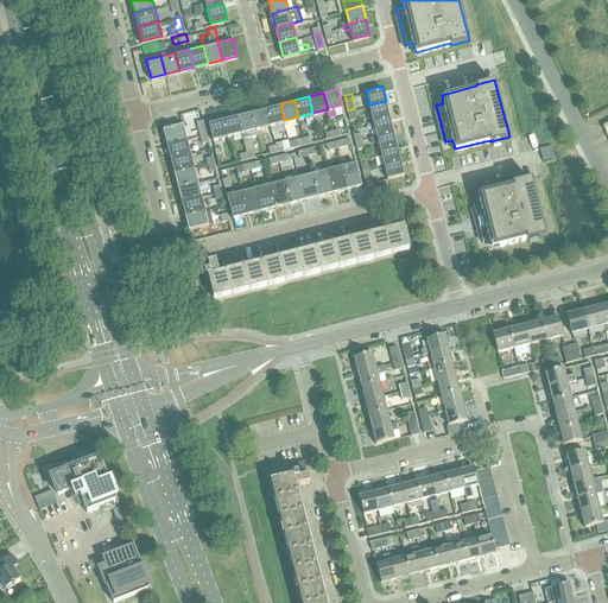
[(369,105),(373,119),(390,115),(386,101),(369,105)]
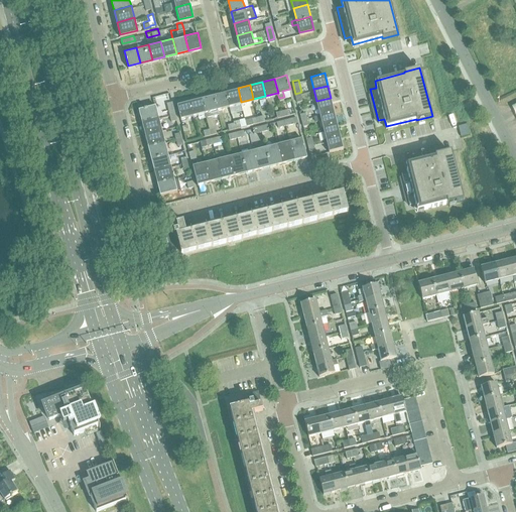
[(238,88),(226,91),(229,105),(241,102),(238,88)]
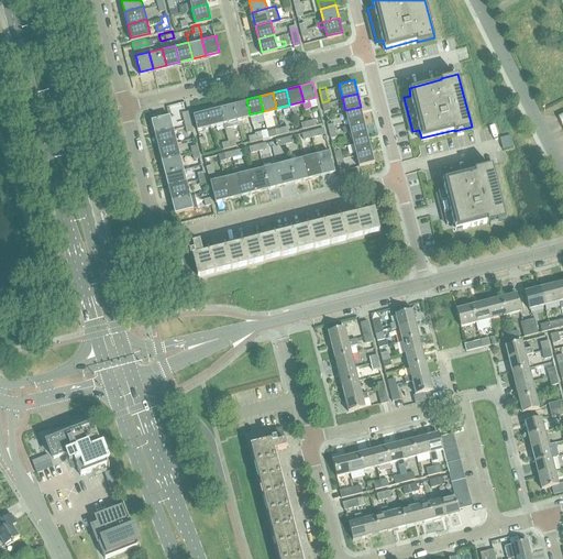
[(246,99),(233,102),(236,118),(250,114),(246,99)]
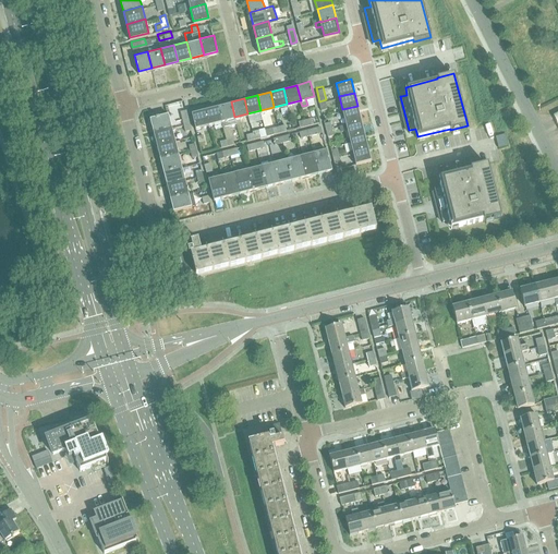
[(231,101),(218,105),(221,120),(222,124),(235,121),(234,117),(231,101)]
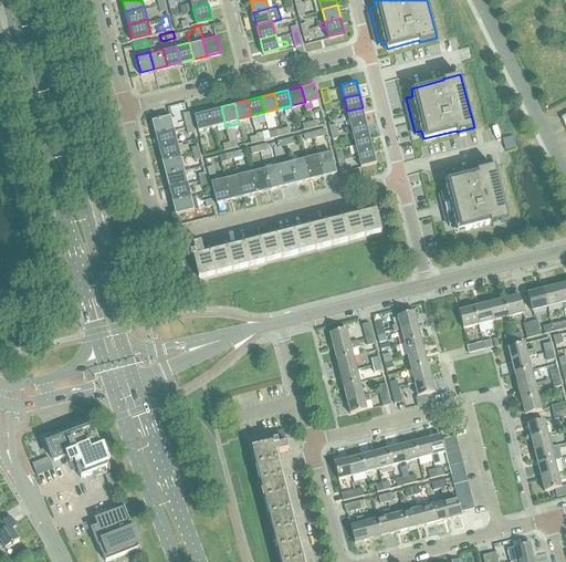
[(221,106),(208,110),(211,125),(224,122),(221,106)]
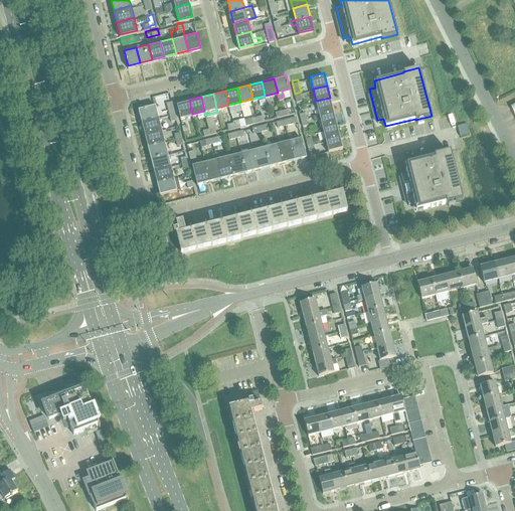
[(316,101),(319,113),(333,110),(330,98),(316,101)]
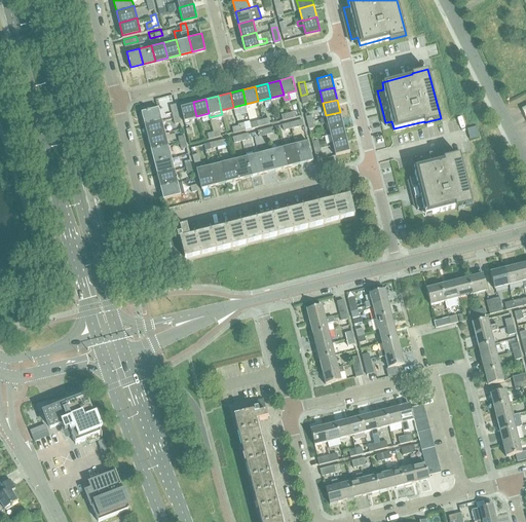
[(170,103),(174,115),(179,114),(176,102),(170,103)]
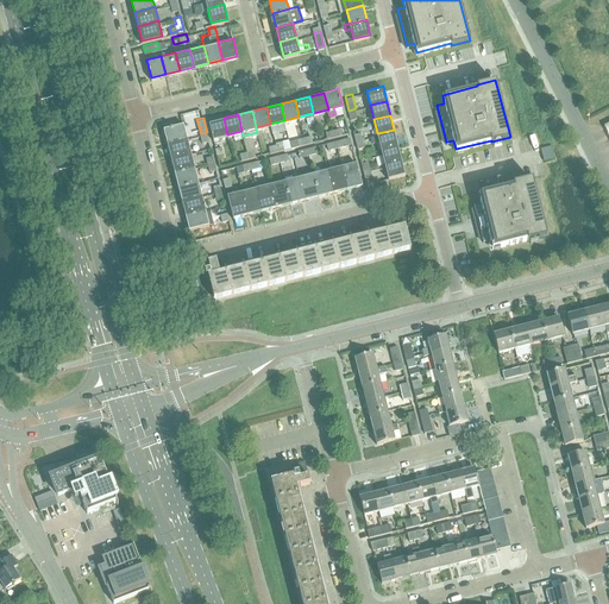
[(227,134),(224,118),(209,121),(213,138),(227,134)]
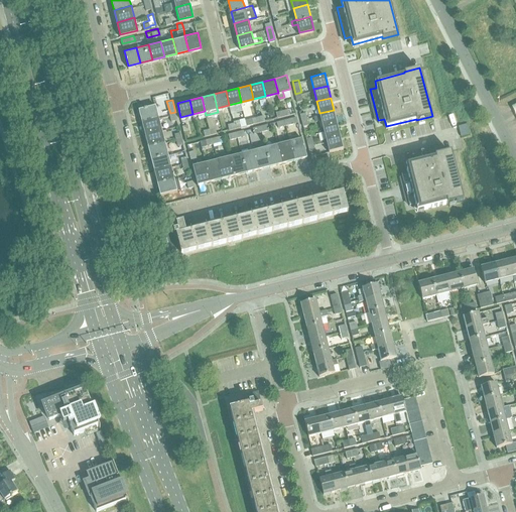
[(138,108),(141,120),(158,116),(155,103),(138,108)]
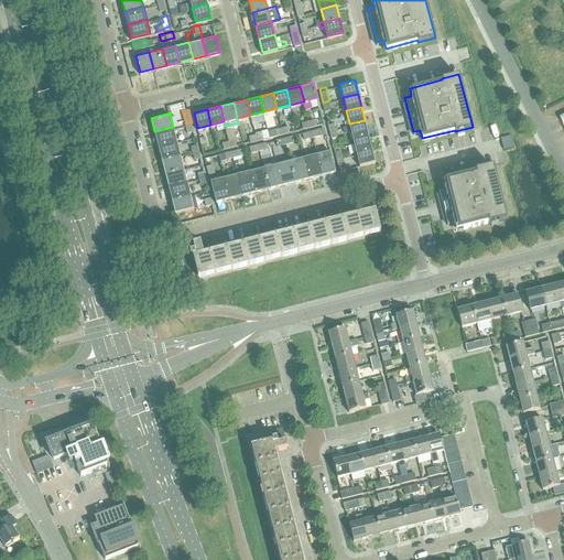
[(349,124),(353,137),(368,133),(365,120),(349,124)]
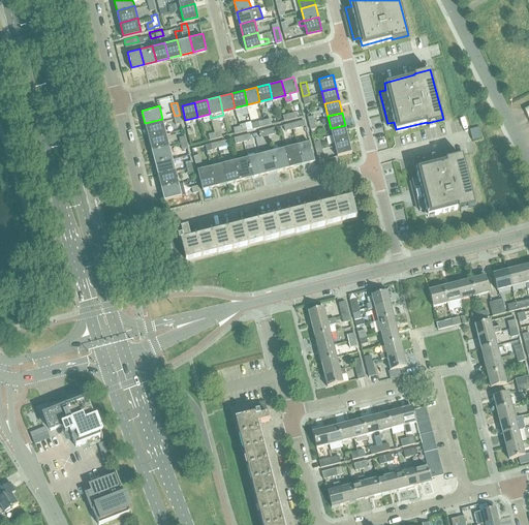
[(266,123),(263,117),(251,120),(252,126),(266,123)]
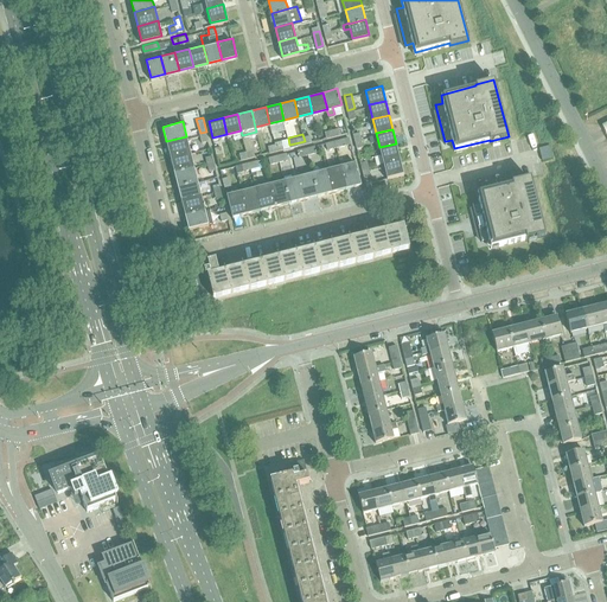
[(349,134),(334,138),(336,145),(350,141),(349,134)]
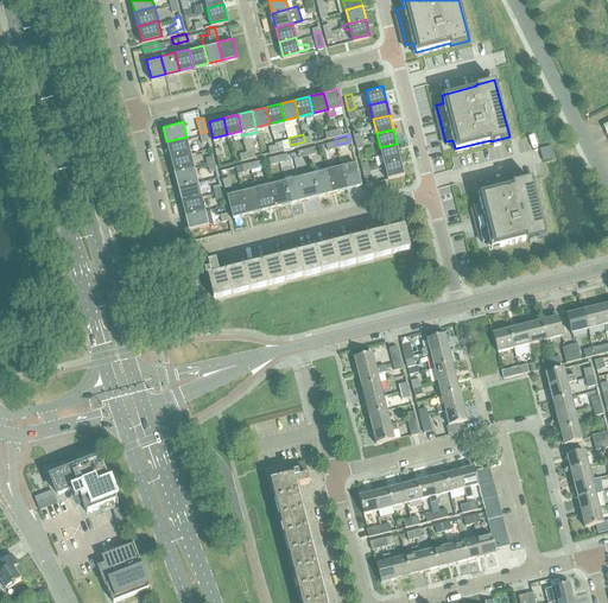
[(166,141),(170,156),(190,151),(187,137),(166,141)]
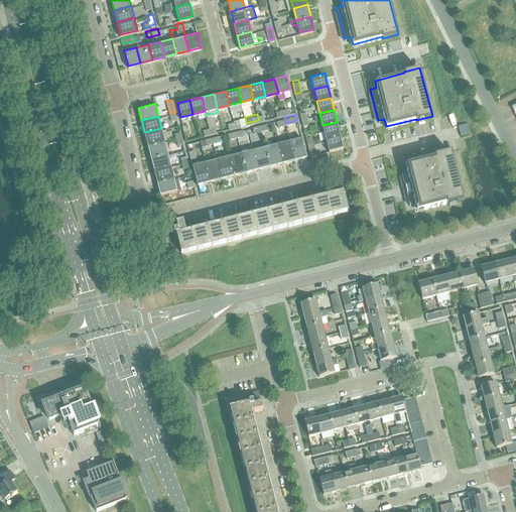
[(467,121),(458,123),(461,134),(469,131),(470,131),(467,121)]
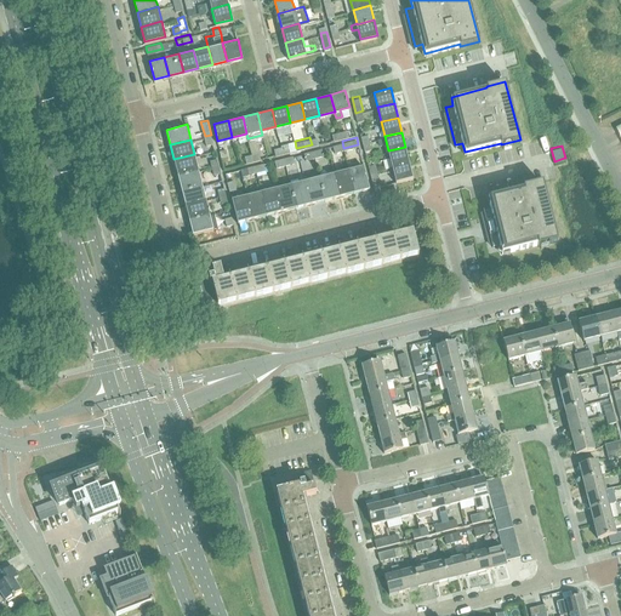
[(388,150),(392,165),(409,161),(405,147),(388,150)]
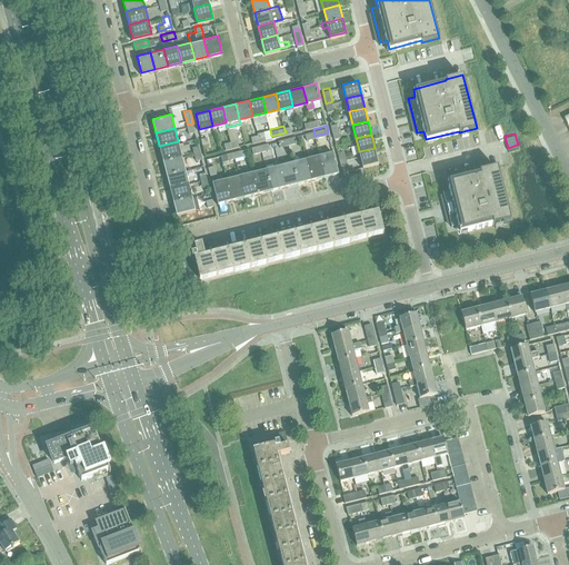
[(159,146),(163,159),(181,155),(178,141),(159,146)]
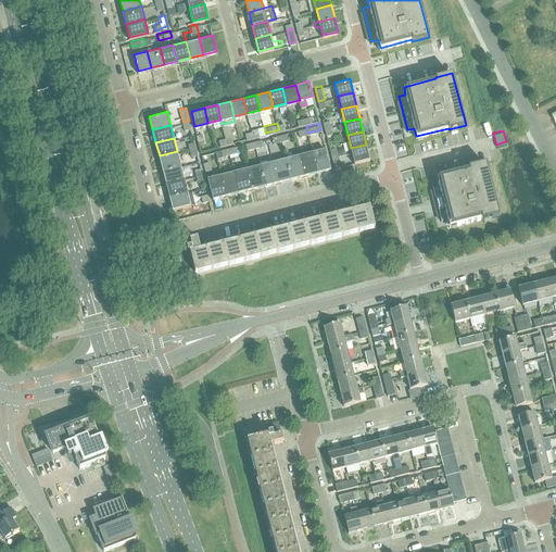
[(366,145),(351,148),(354,161),(369,158),(366,145)]
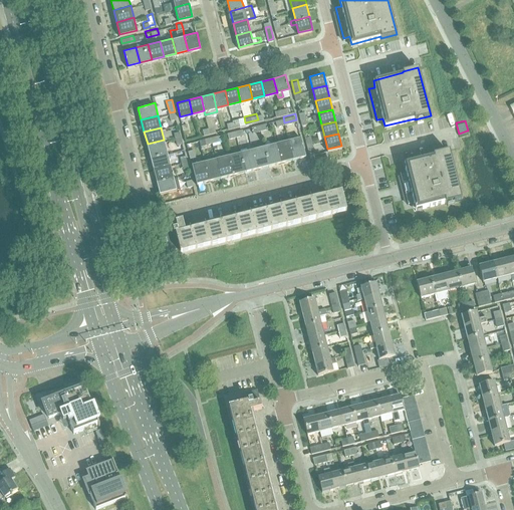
[(212,141),(211,136),(199,138),(201,144),(212,141)]
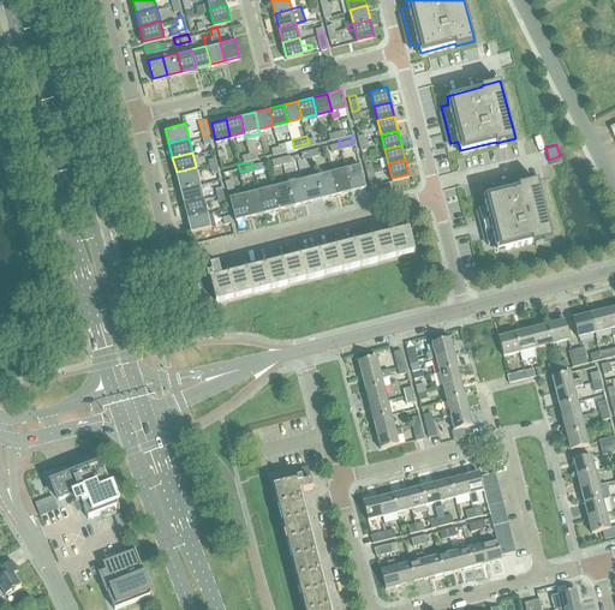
[(360,162),(345,166),(351,189),(365,185),(360,162)]
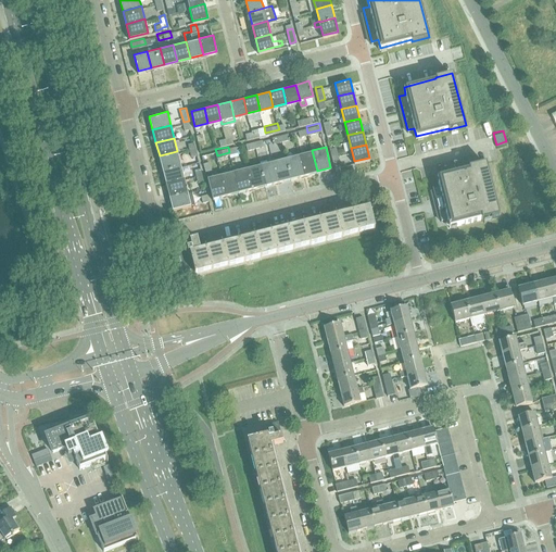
[(312,150),(299,153),(304,174),(317,171),(312,150)]
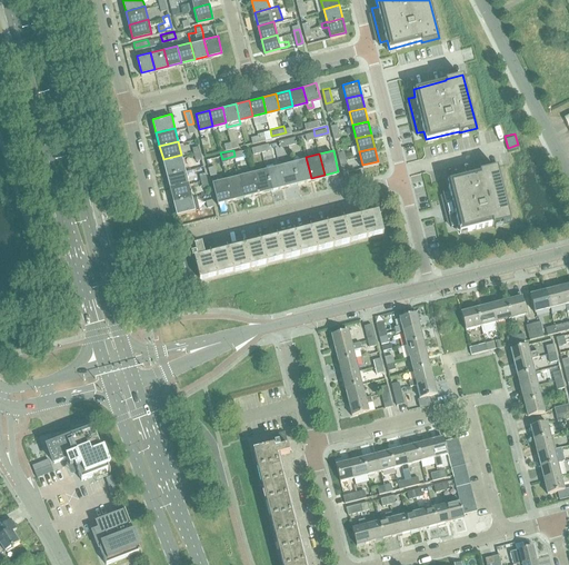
[(163,159),(167,172),(185,168),(181,155),(163,159)]
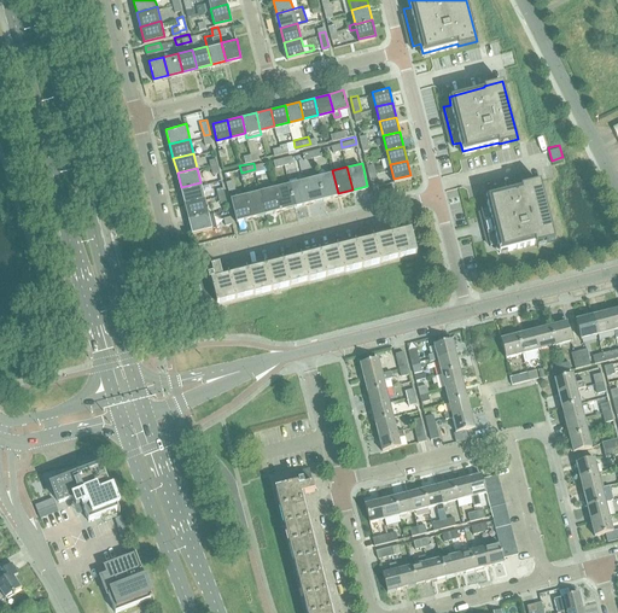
[(374,168),(368,170),(372,185),(385,181),(384,175),(377,177),(374,168)]
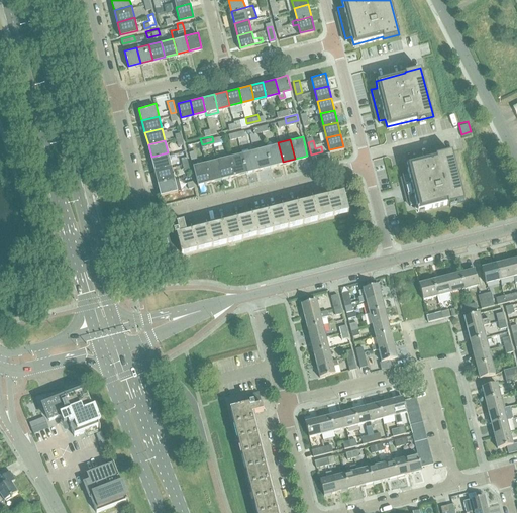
[(278,142),(266,145),(271,165),(283,162),(278,142)]
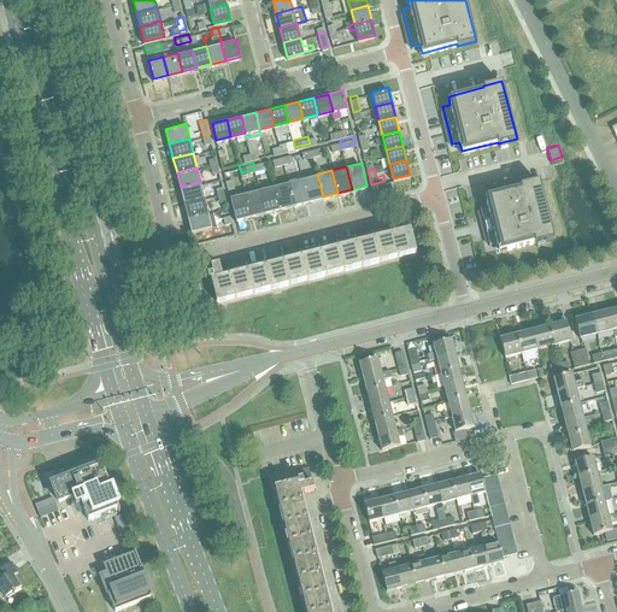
[(317,174),(303,177),(309,200),(323,196),(317,174)]
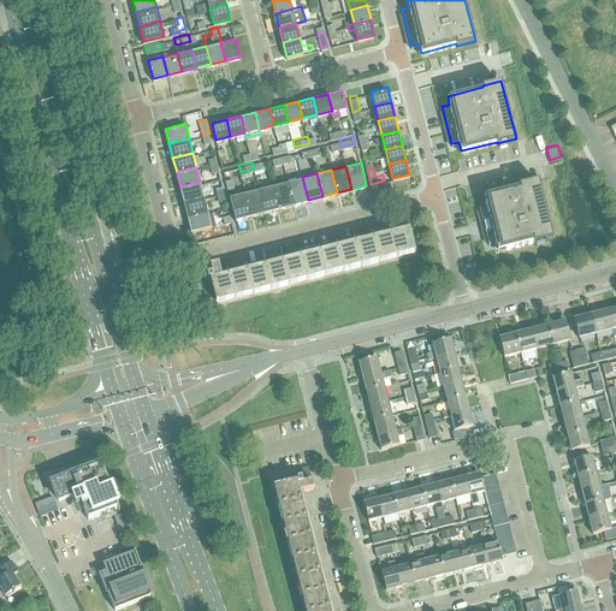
[(302,177),(288,181),(294,203),(308,200),(302,177)]
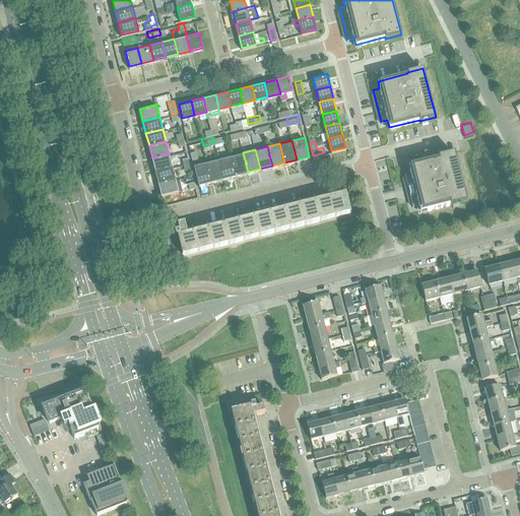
[(405,173),(404,173),(412,204),(418,202),(420,210),(450,203),(451,204),(466,200),(454,151),(438,155),(439,156),(408,165),(410,172),(405,173)]
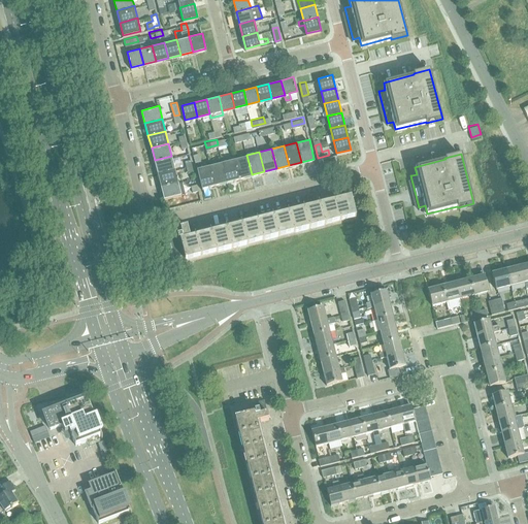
[(246,155),(234,158),(239,177),(252,174),(246,155)]
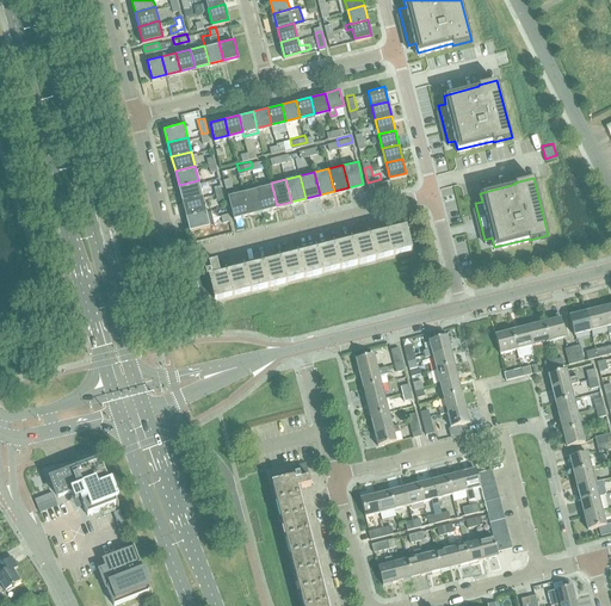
[(179,185),(183,199),(202,195),(198,180),(179,185)]
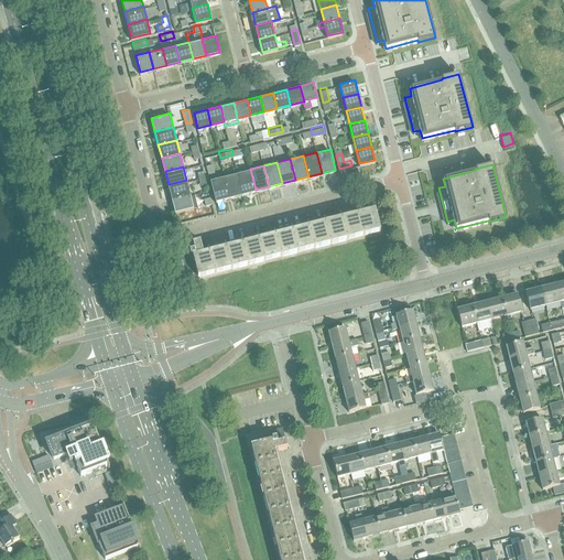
[(250,169),(237,172),(242,193),(256,190),(250,169)]
